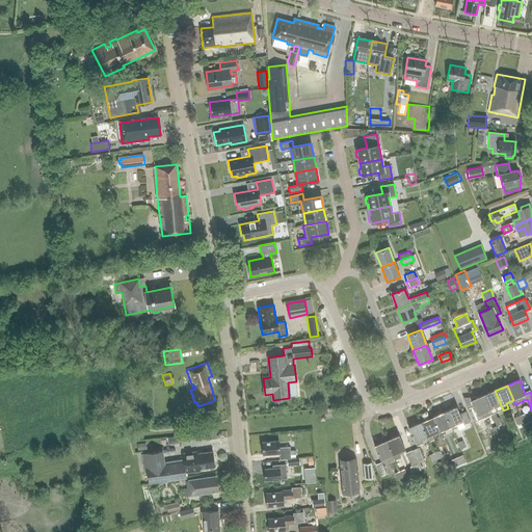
[(495,391),(483,396),(489,409),(491,415),(497,426),(502,424),(499,418),(497,418),(495,413),(503,409),(495,391)]
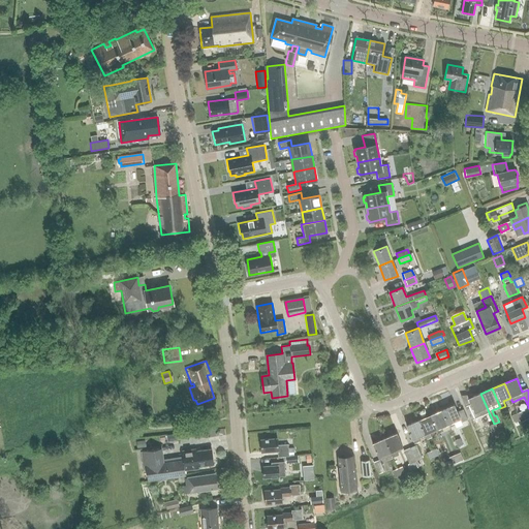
[(489,412),(487,407),(480,394),(468,399),(471,406),(466,408),(471,419),(489,412)]
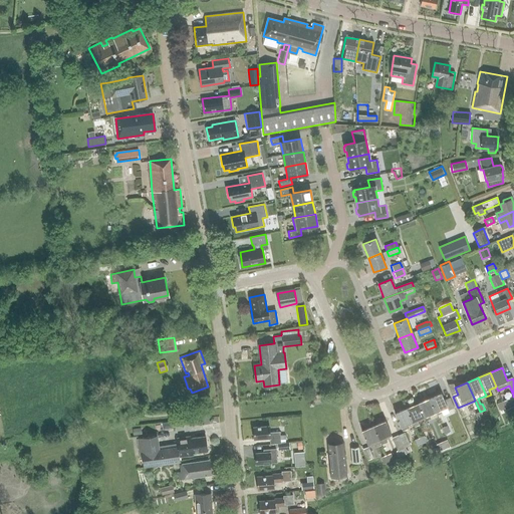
[(430,399),(435,413),(437,416),(442,414),(440,411),(447,408),(448,411),(454,408),(450,398),(444,401),(442,394),(430,399)]
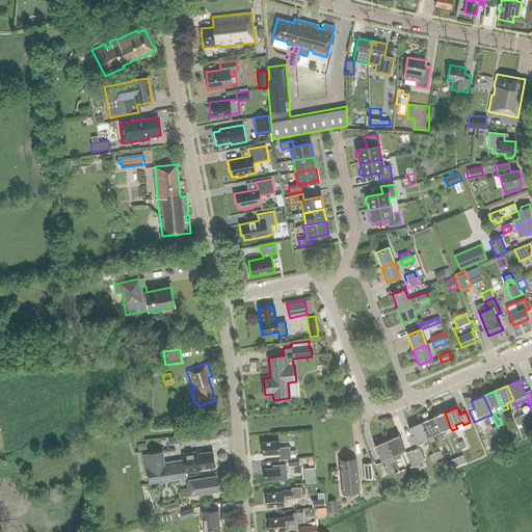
[(450,427),(445,413),(432,418),(439,432),(441,436),(446,434),(444,430),(450,427)]
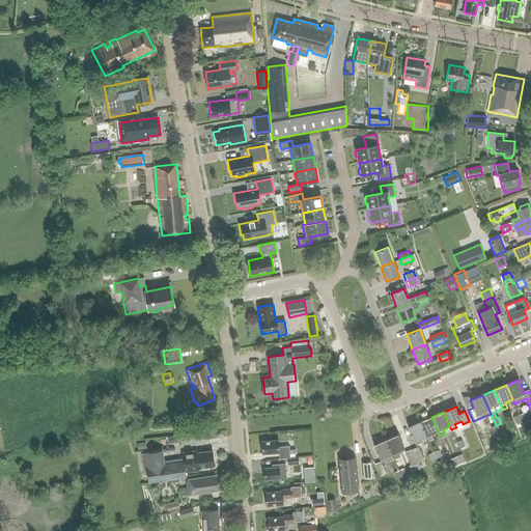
[(515,423),(522,421),(519,415),(513,417),(515,423)]
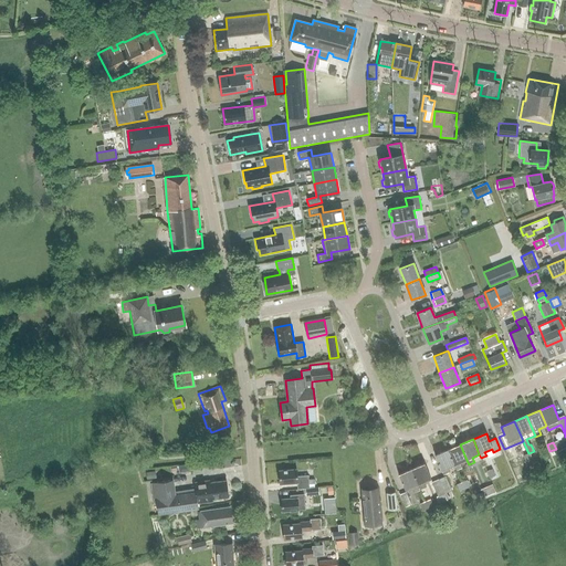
[(459,463),(467,460),(460,444),(448,450),(453,465),(456,471),(461,469),(459,463)]
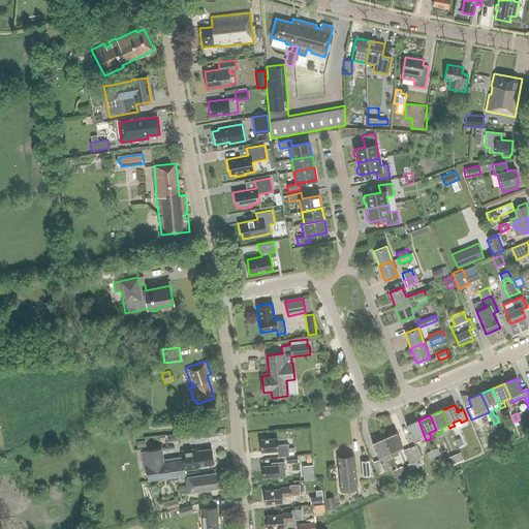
[(528,426),(528,424),(527,418),(520,422),(523,429),(528,426)]
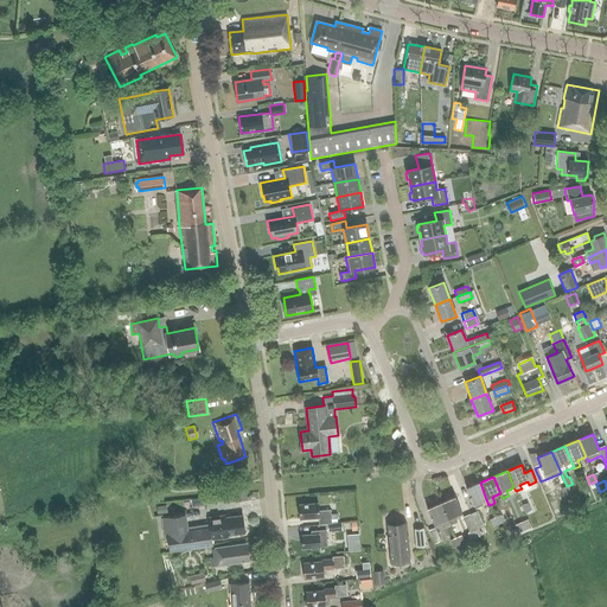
[(479,502),(486,499),(480,483),(466,489),(475,510),(481,508),(479,502)]
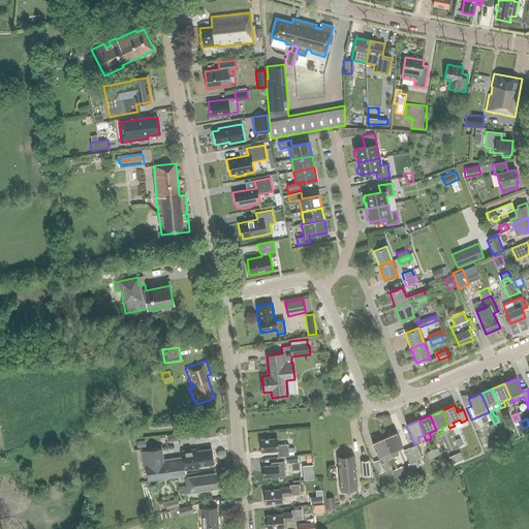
[(495,430),(493,424),(487,426),(492,436),(496,434),(495,430)]
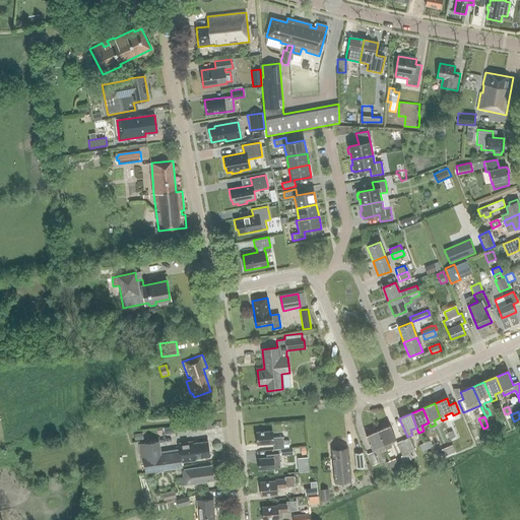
[(378,432),(385,450),(390,447),(389,443),(396,440),(390,427),(378,432)]
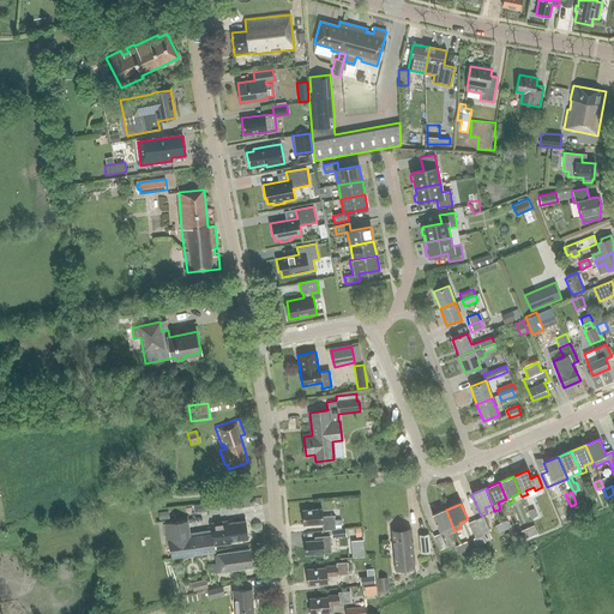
[(321,529),(335,529),(335,516),(321,516),(321,509),(302,510),(304,524),(321,523),(321,529)]
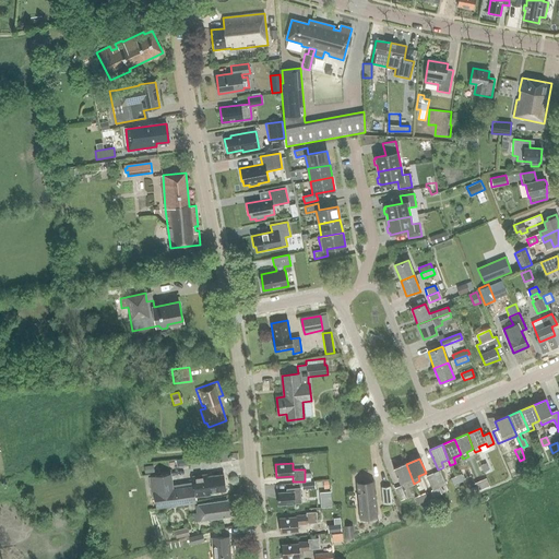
[(407,486),(414,484),(406,464),(393,470),(400,484),(405,482),(407,486)]
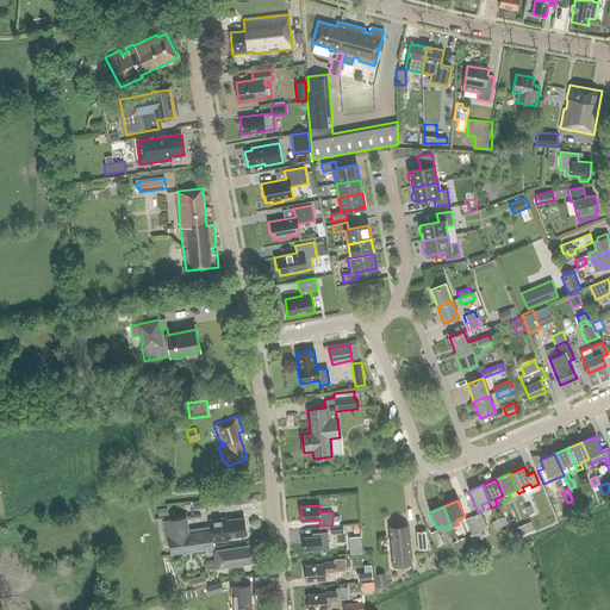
[(472,517),(478,533),(486,529),(480,514),(472,517)]
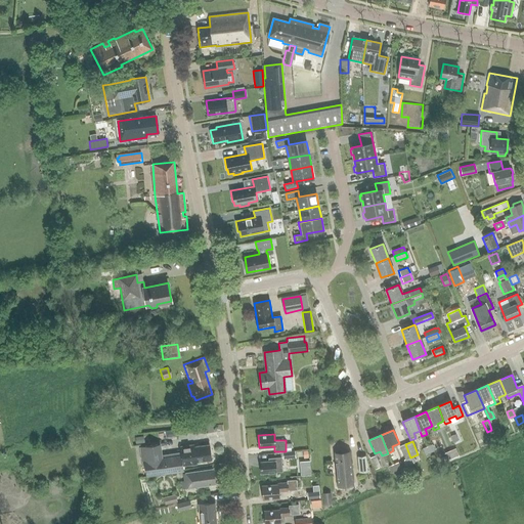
[(212,459),(210,445),(209,444),(194,446),(193,444),(179,446),(180,451),(181,455),(162,457),(160,445),(138,448),(140,461),(143,461),(146,477),(163,473),(164,474),(183,471),(182,466),(197,464),(197,462),(212,460),(212,459)]
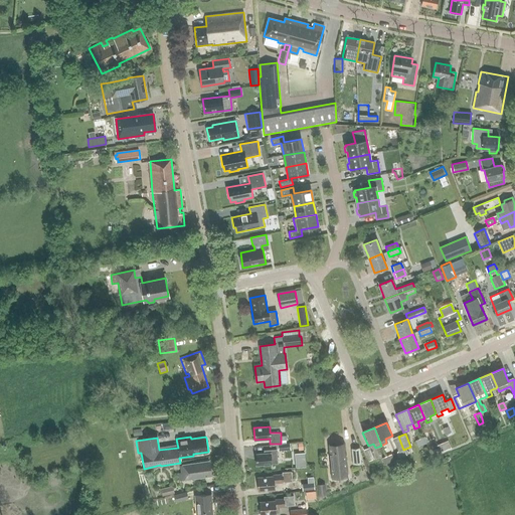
[(398,452),(403,450),(398,437),(392,439),(398,452)]
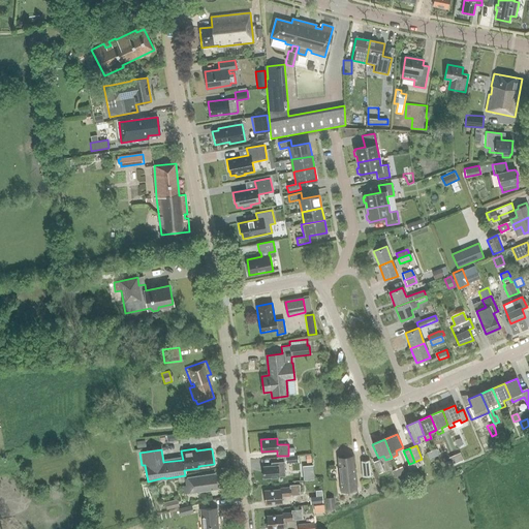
[(460,453),(448,458),(452,464),(463,460),(460,453)]
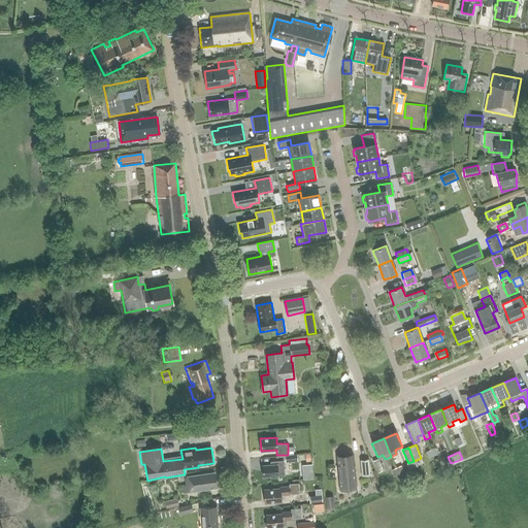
[(357,489),(353,454),(336,456),(340,491),(357,489)]
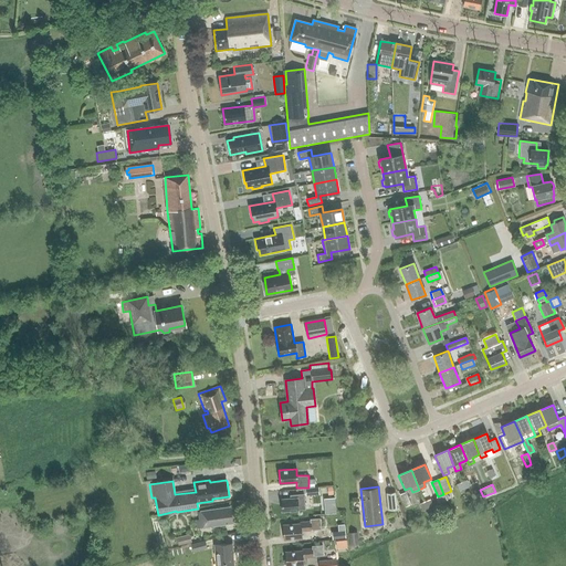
[(410,504),(406,492),(399,494),(404,506),(410,504)]
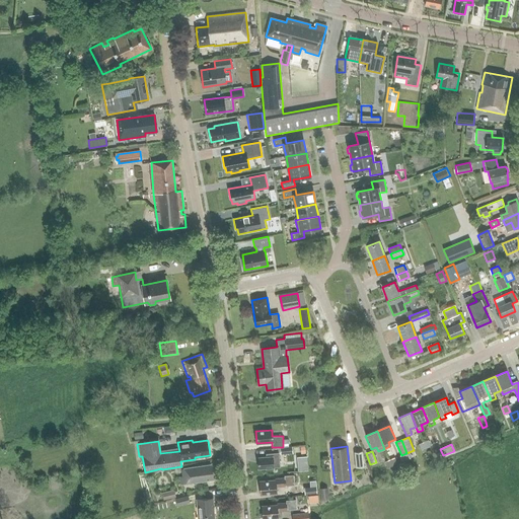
[(364,467),(362,452),(354,452),(355,468),(364,467)]
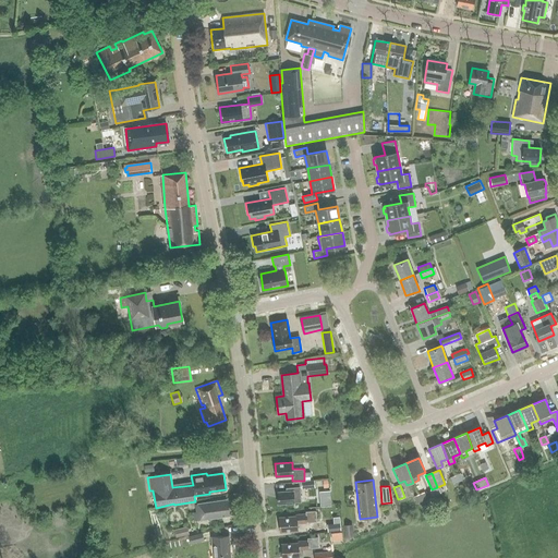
[(300,502),(299,487),(289,487),(286,487),(286,492),(277,492),(277,504),(300,502)]
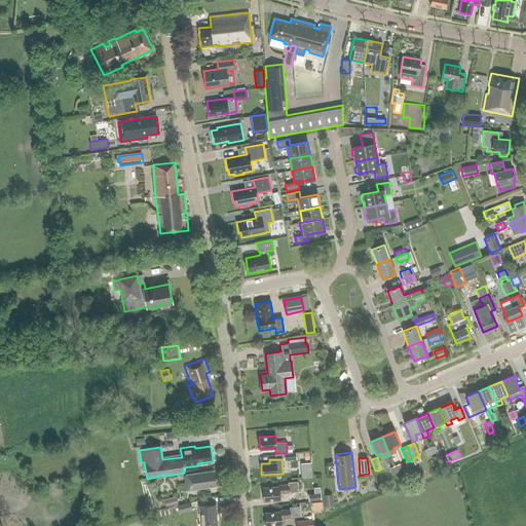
[(301,463),(302,478),(312,477),(311,462),(301,463)]
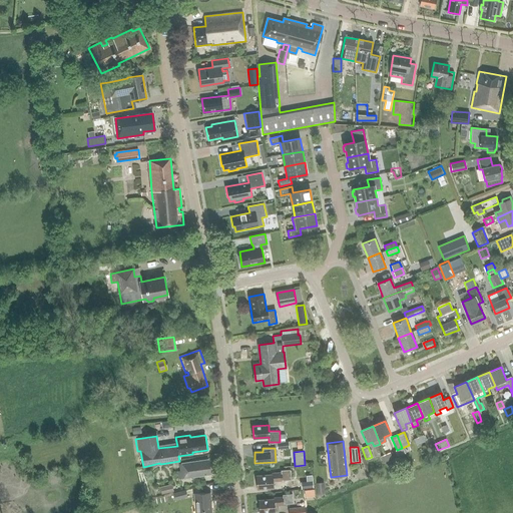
[(190,462),(181,464),(182,471),(176,472),(177,478),(193,476),(210,473),(208,459),(190,462)]
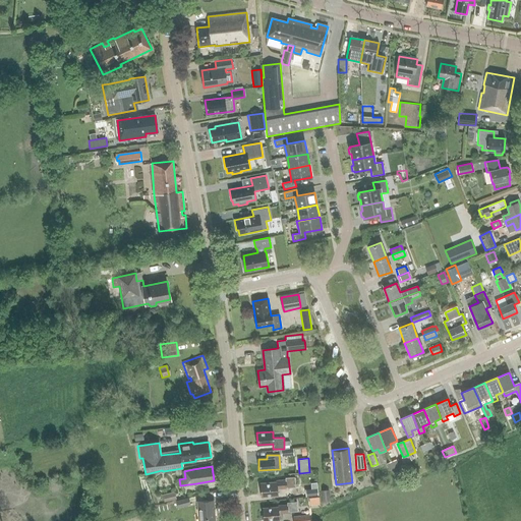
[(289,487),(291,487),(295,487),(294,476),(284,477),(285,480),(276,481),(276,482),(261,483),(261,497),(278,496),(277,488),(289,487)]
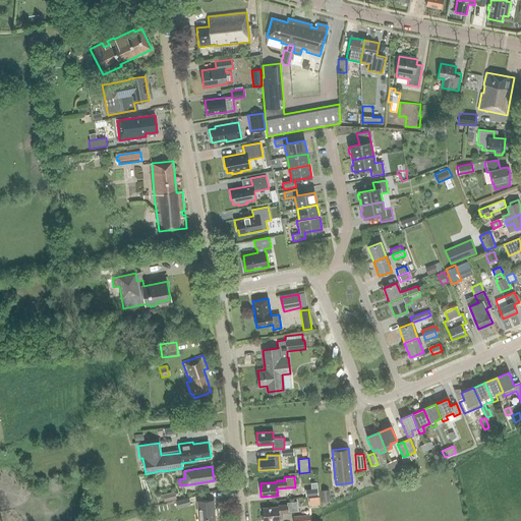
[(323,500),(331,499),(330,488),(322,489),(323,500)]
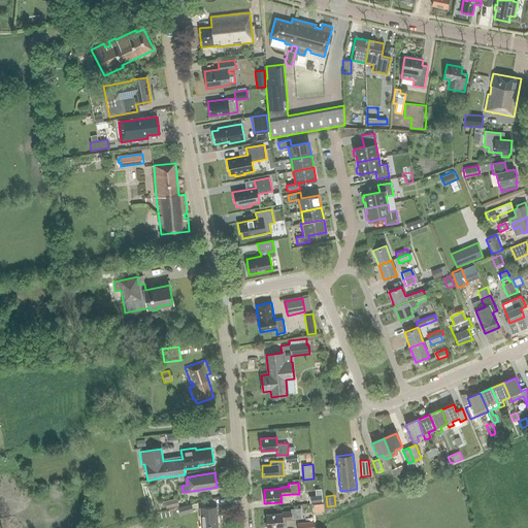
[(177,505),(175,498),(163,501),(165,508),(177,505)]
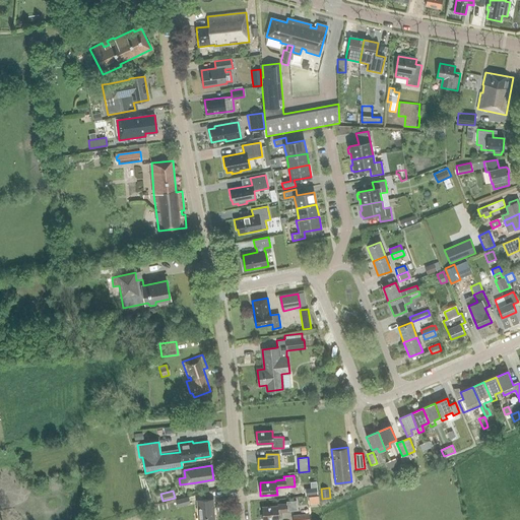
[(189,504),(187,496),(175,500),(177,507),(189,504)]
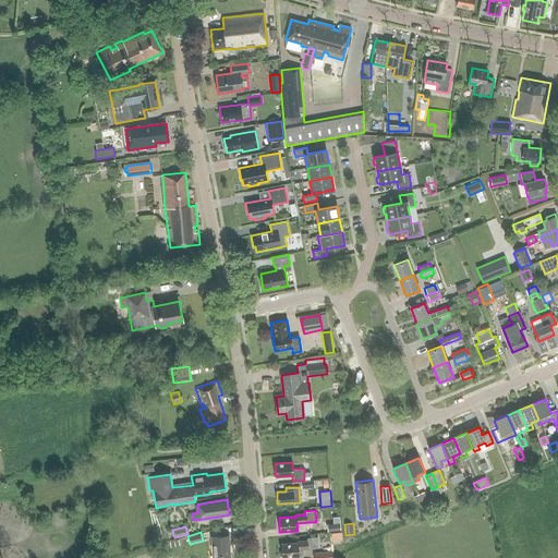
[(330,533),(331,541),(341,540),(341,532),(330,533)]
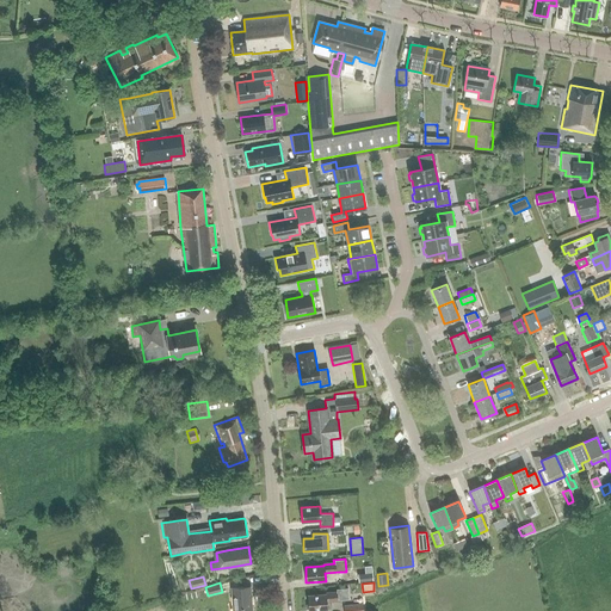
[(233,610),(252,610),(250,586),(232,588),(233,610)]
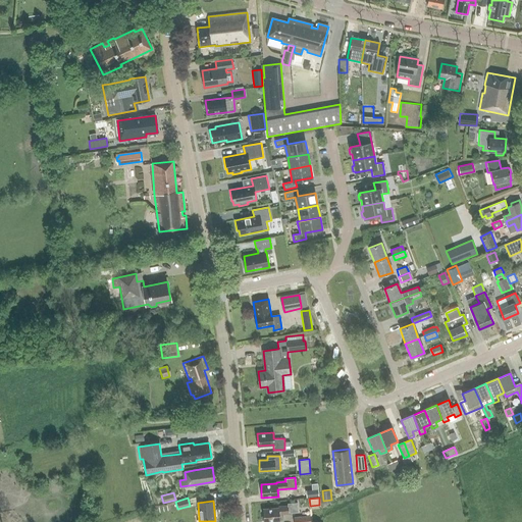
[(278,507),(278,508),(263,509),(264,521),(280,521),(279,514),(289,513),(298,512),(297,503),(288,504),(288,506),(278,507)]
